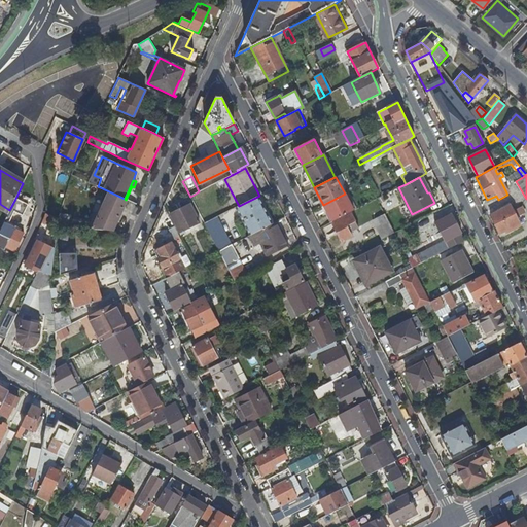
[(112,232),(127,200),(126,200),(125,199),(109,191),(92,230),(112,232)]
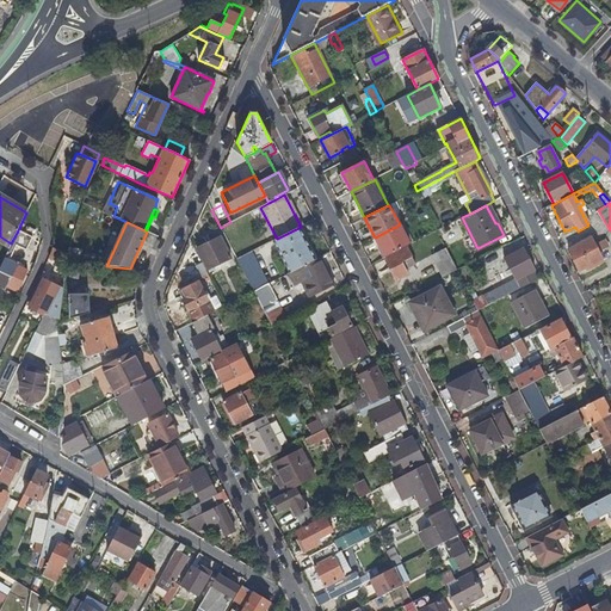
[(411,245),(400,224),(375,238),(386,258),(407,246),(411,245)]
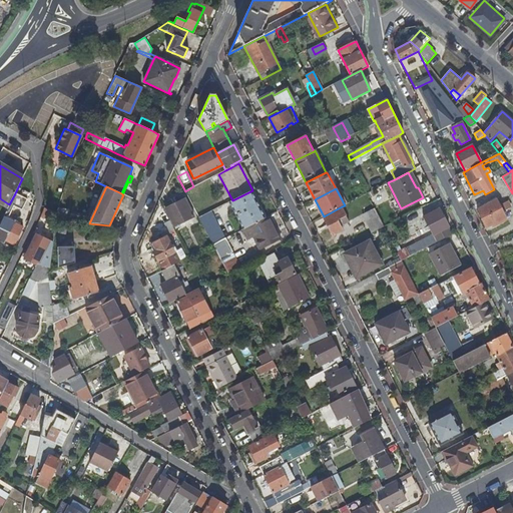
[(17,194),(24,197),(26,193),(19,189),(17,194)]
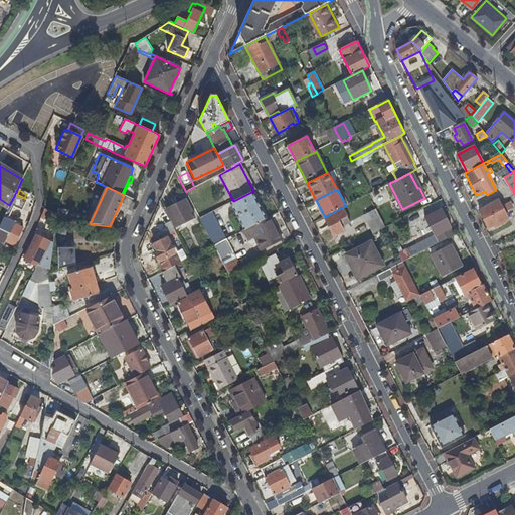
[(265,219),(251,192),(233,201),(230,203),(244,230),(265,219)]
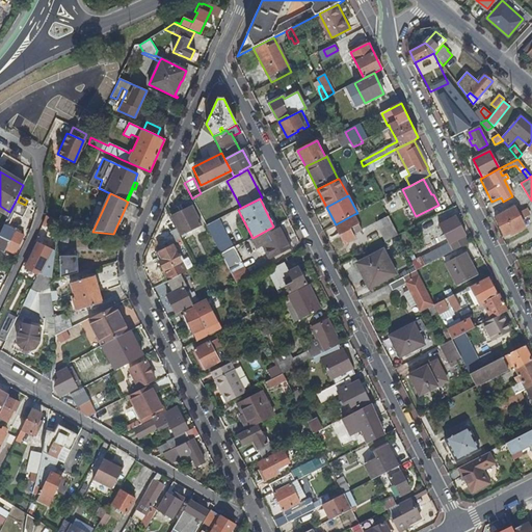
[(25,205),(18,202),(16,201),(9,212),(5,220),(10,223),(16,214),(22,217),(27,206),(25,205)]
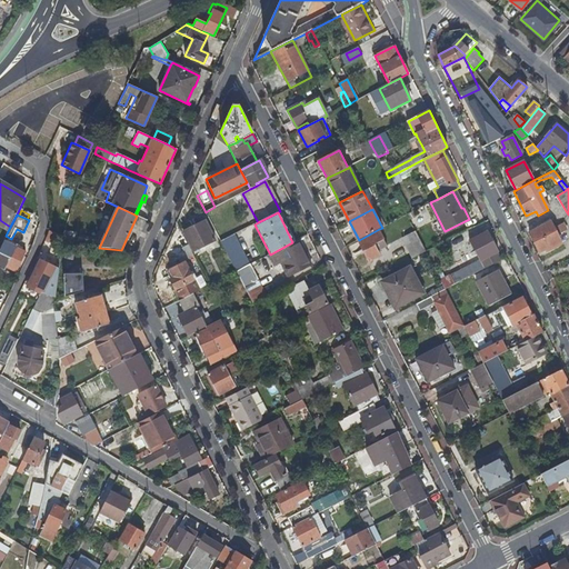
[(538,228),(529,233),(539,252),(548,248),(552,246),(553,248),(562,243),(558,235),(566,230),(562,223),(555,228),(549,219),(543,222),(545,225),(538,228)]
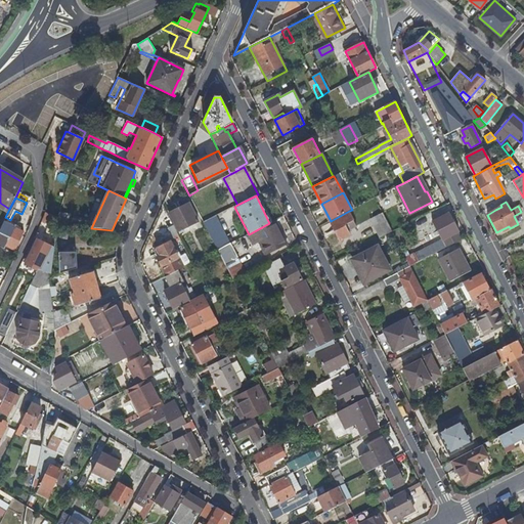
[(189,203),(169,213),(178,231),(198,221),(189,203)]
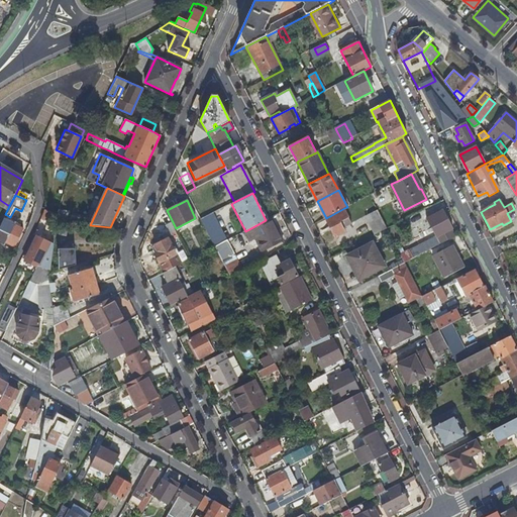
[(404,210),(400,202),(395,205),(398,212),(404,210)]
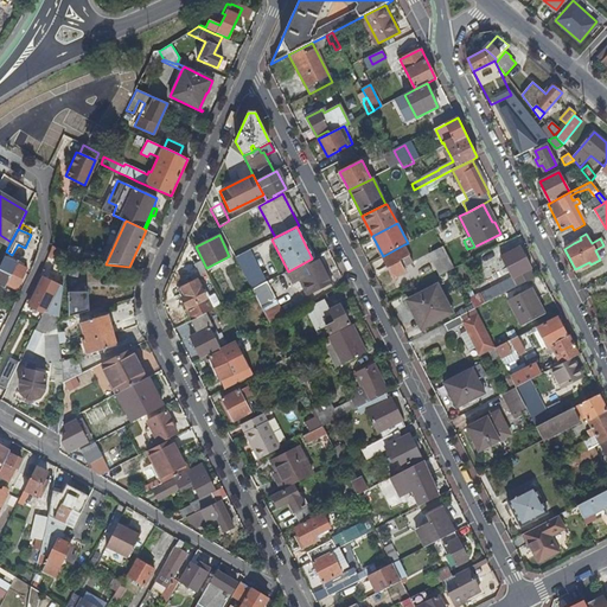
[(513,246),(511,240),(498,247),(500,253),(513,246)]
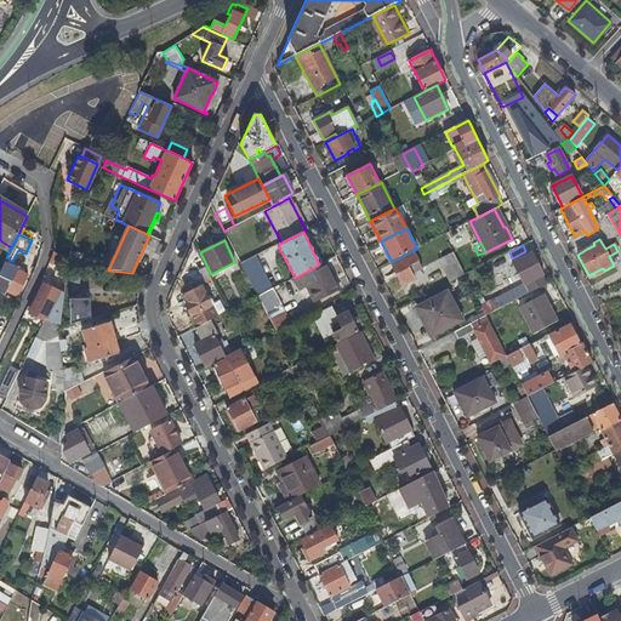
[(420,261),(414,250),(392,262),(391,262),(403,285),(415,279),(412,274),(422,269),(419,262),(420,261)]
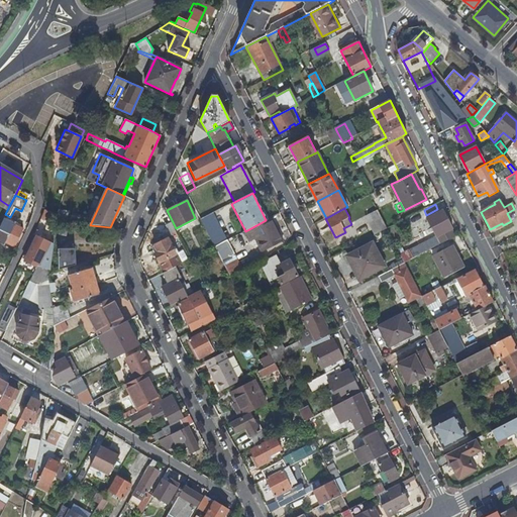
[(366,217),(376,235),(388,228),(378,210),(366,217)]
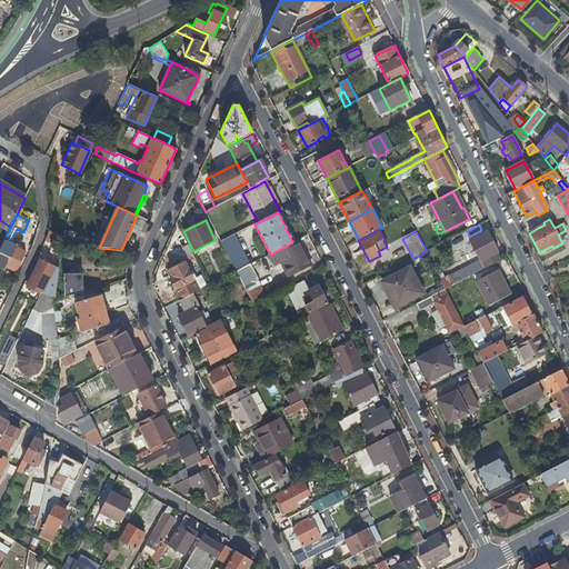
[(457,273),(460,281),(501,260),(497,251),(498,251),(488,231),(470,239),(481,260),(457,273)]
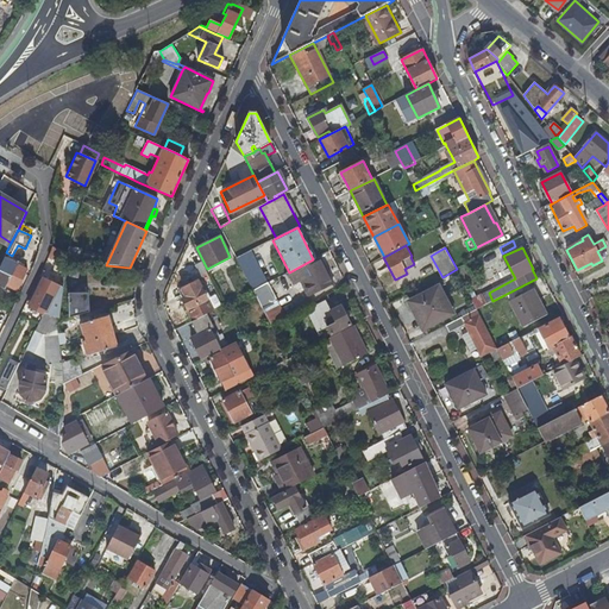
[(66,253),(57,250),(51,259),(61,264),(64,261),(66,257),(66,253)]
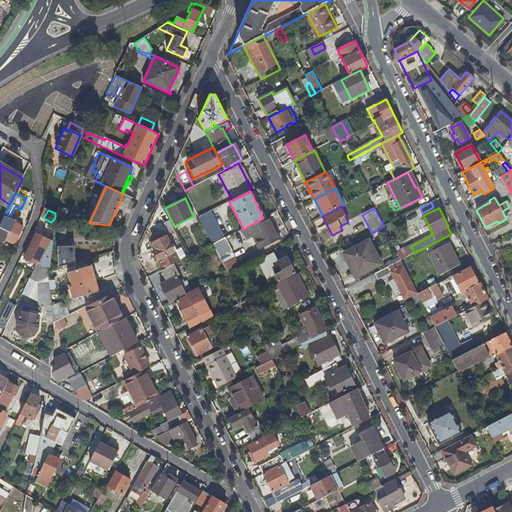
[(224,238),(210,211),(198,217),(212,244),(224,238)]
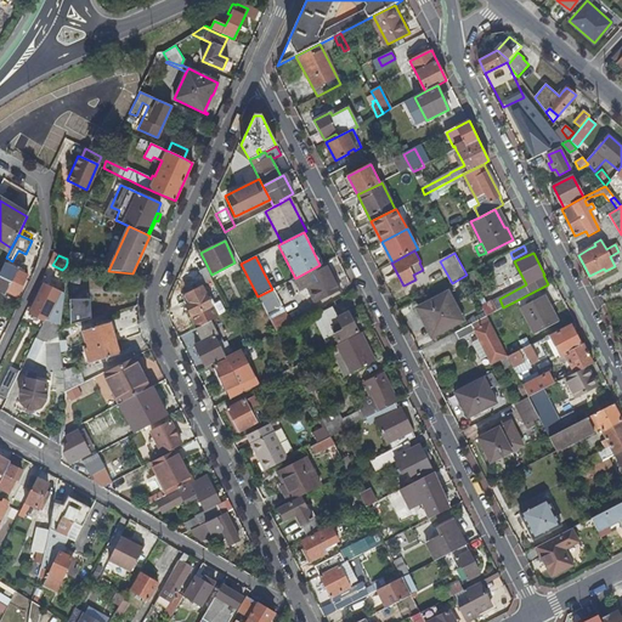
[(12,261),(6,258),(0,270),(0,293),(4,295),(6,292),(17,297),(27,275),(10,266),(12,261)]
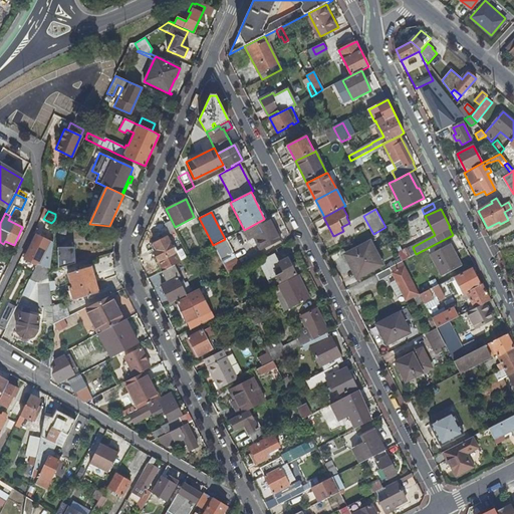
[(281,240),(269,217),(264,219),(244,230),(243,230),(248,240),(254,237),(261,250),(281,240)]
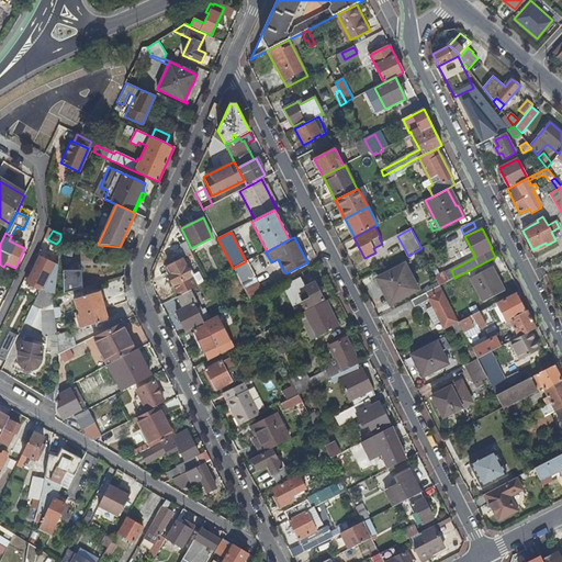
[(65,242),(64,254),(71,255),(74,243),(65,242)]
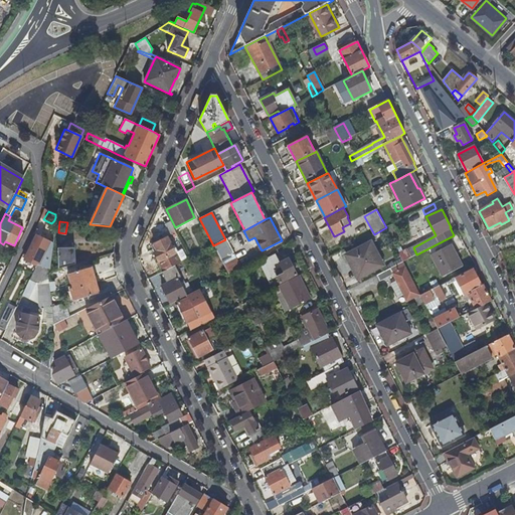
[(36,235),(23,261),(35,267),(37,265),(48,268),(51,246),(51,243),(36,235)]
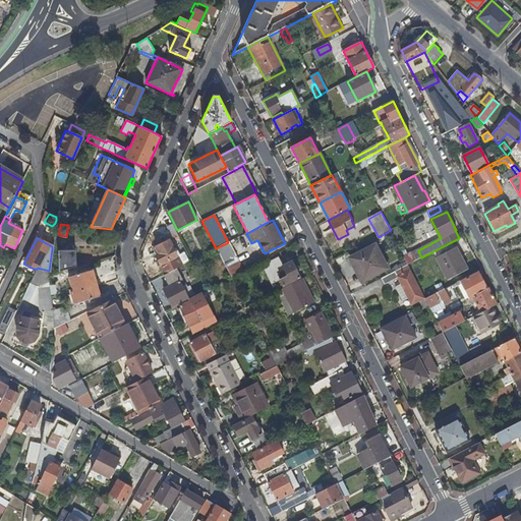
[(153,248),(166,274),(178,268),(182,266),(170,240),(153,248)]
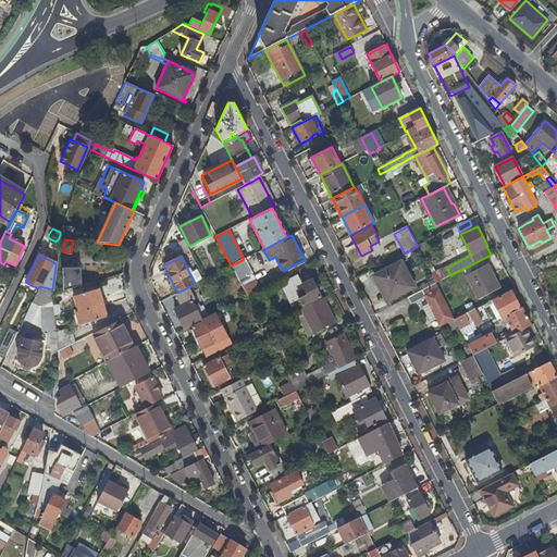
[(260,291),(244,259),(231,265),(247,297),(260,291)]
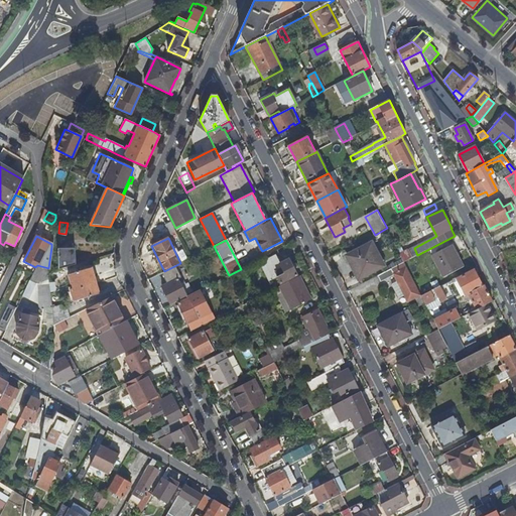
[(384,266),(372,244),(348,256),(352,266),(355,264),(362,278),(384,266)]
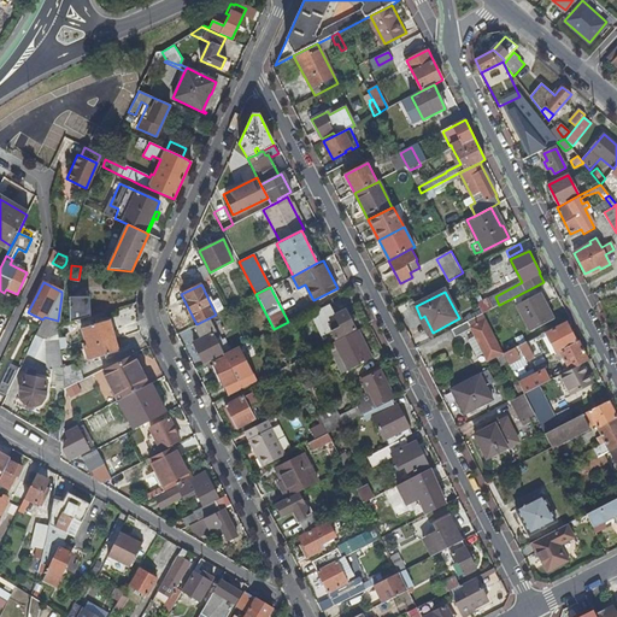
[(540,293),(516,305),(530,331),(553,319),(540,293)]
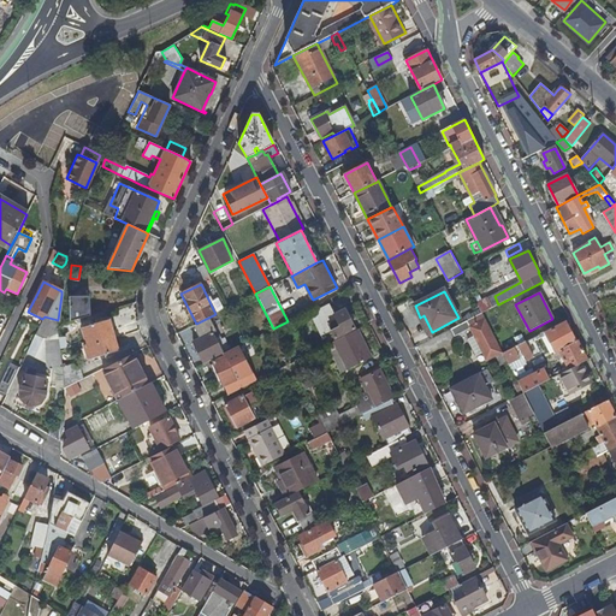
[(89,315),(89,307),(89,297),(70,297),(70,321),(89,315)]
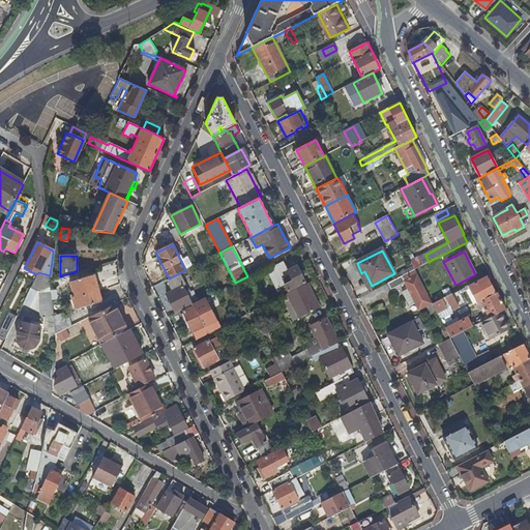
[(77,264),(77,271),(93,267),(91,260),(77,264)]
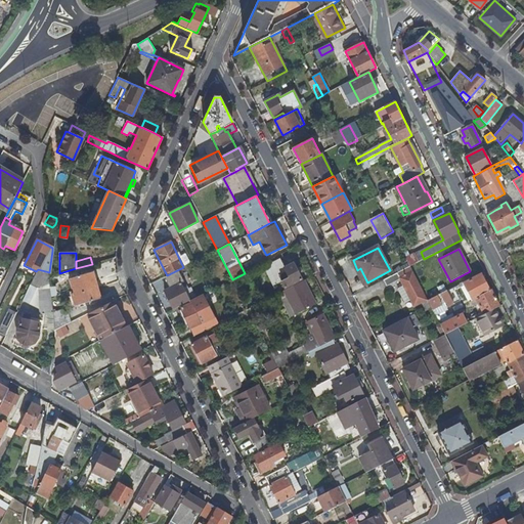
[(280,258),(269,264),(279,282),(281,281),(285,289),(302,279),(293,263),(286,267),(280,258)]
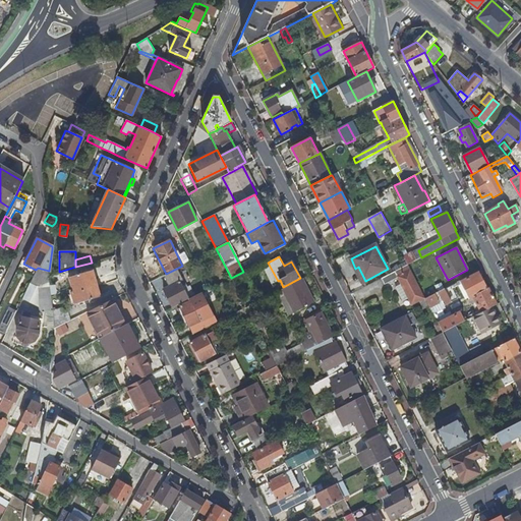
[(401,284),(409,298),(411,303),(423,297),(410,272),(411,271),(408,265),(382,278),(385,284),(398,277),(401,284)]
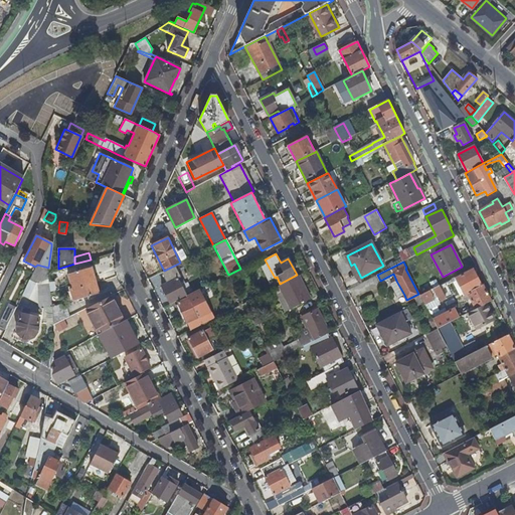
[(38,309),(51,308),(51,307),(47,272),(48,268),(37,265),(35,267),(30,279),(37,283),(38,303),(38,309)]
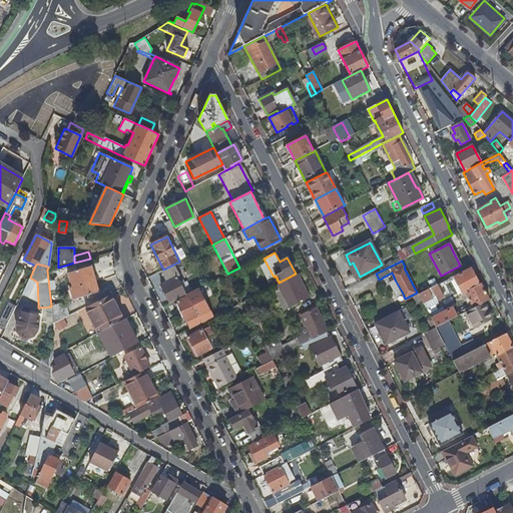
[(177,278),(181,276),(175,264),(163,270),(161,271),(166,282),(161,285),(170,303),(186,295),(181,284),(177,278)]
